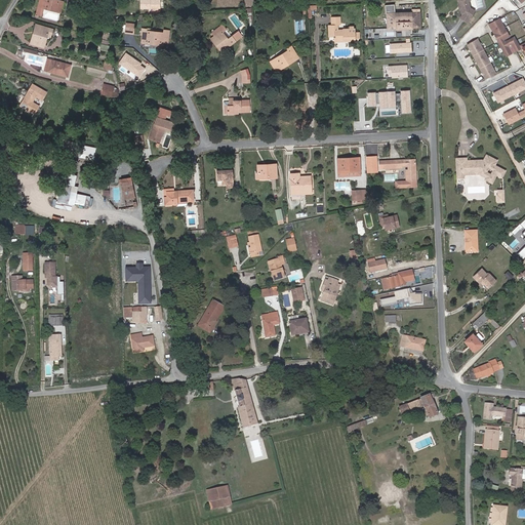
[(61,12),(63,2),(56,0),(39,0),(38,6),(43,8),(61,12)]
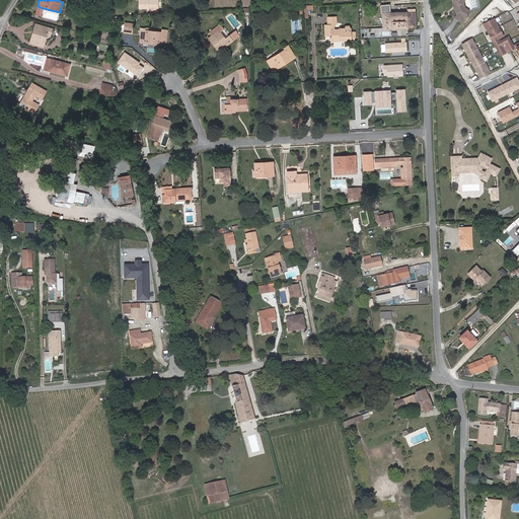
[(147,0),(138,0),(139,8),(154,8),(154,10),(156,10),(156,8),(158,8),(158,0),(148,0),(147,0)]
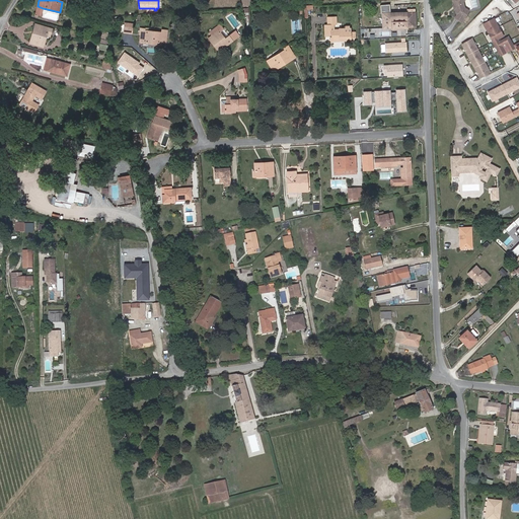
[(463,2),(464,0),(452,0),(454,5),(455,6),(455,8),(455,9),(456,14),(457,13),(454,17),(462,22),(466,14),(462,12),(464,7),(463,2)]
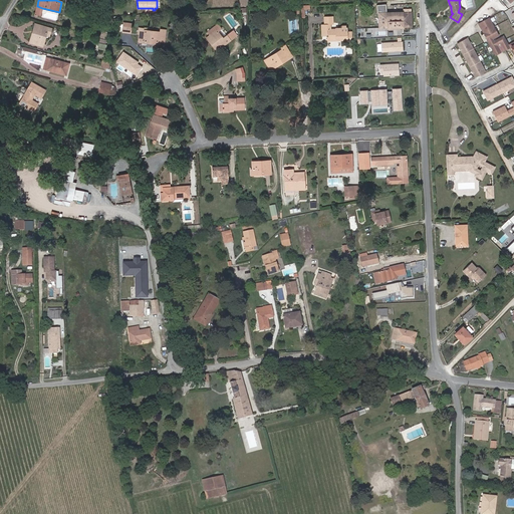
[(412,27),(412,12),(378,13),(379,28),(388,27),(388,28),(404,28),(404,27),(412,27)]
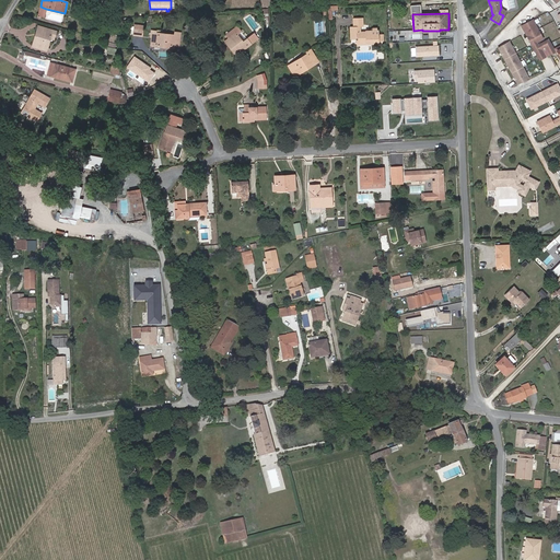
[(383,42),(383,34),(378,34),(378,31),(377,31),(377,28),(372,28),(372,31),(365,31),(365,32),(360,32),(360,26),(363,26),(363,18),(353,18),(353,26),(350,26),(351,39),(356,39),(357,43),(373,42),(383,42)]
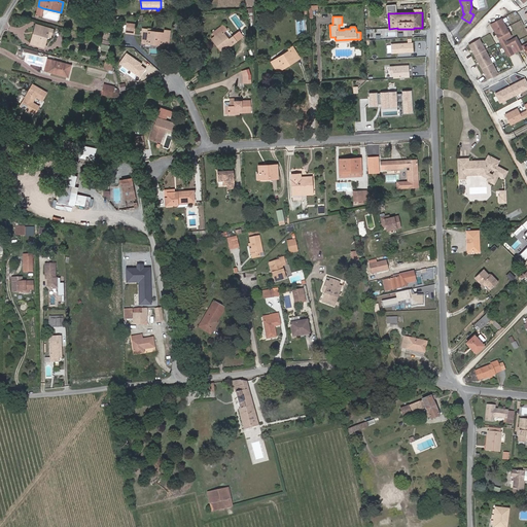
[(501,19),(491,24),(507,57),(514,54),(513,53),(517,50),(518,51),(524,48),(526,54),(526,41),(521,45),(516,35),(506,40),(505,38),(511,36),(501,19)]
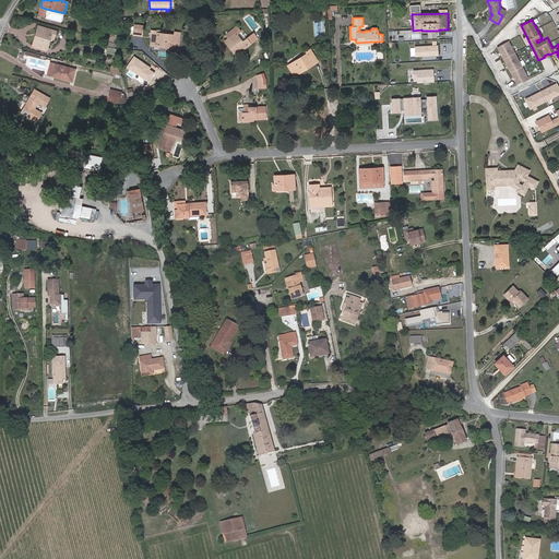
[(237,54),(253,40),(250,36),(242,42),(237,34),(245,28),(241,23),(226,35),(229,38),(227,40),(230,45),(232,44),(235,48),(234,49),(237,54)]
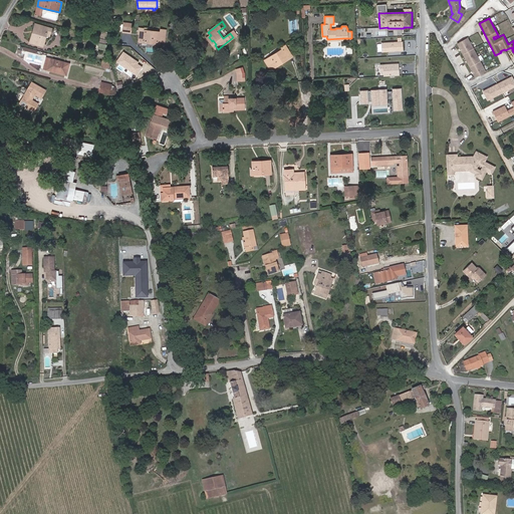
[(131,33),(132,24),(123,23),(122,32),(131,33)]
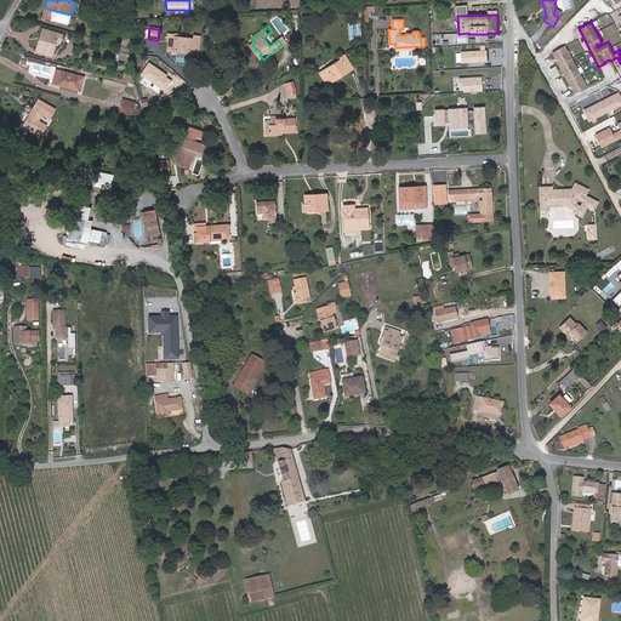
[(58,40),(61,35),(43,29),(40,36),(43,38),(39,50),(50,52),(53,40),(55,39),(58,40)]
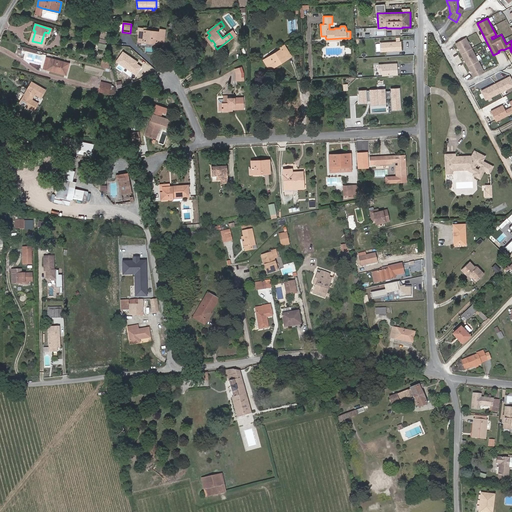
[(106,32),(92,28),(90,34),(104,38),(106,32)]
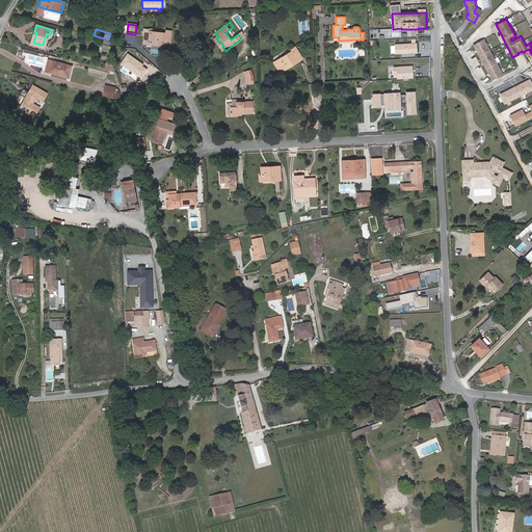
[(170,44),(171,31),(166,30),(165,33),(151,31),(149,31),(149,29),(143,29),(143,35),(144,35),(149,35),(148,43),(164,45),(164,43),(170,44)]
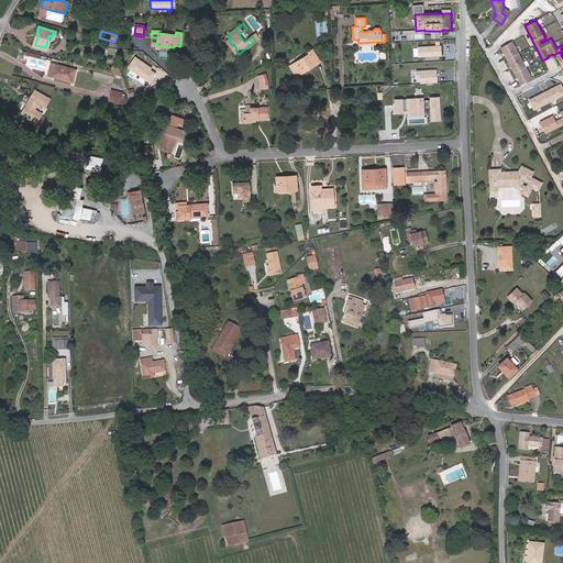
[(35,45),(39,34),(36,33),(33,46),(45,50),(45,47),(35,45)]
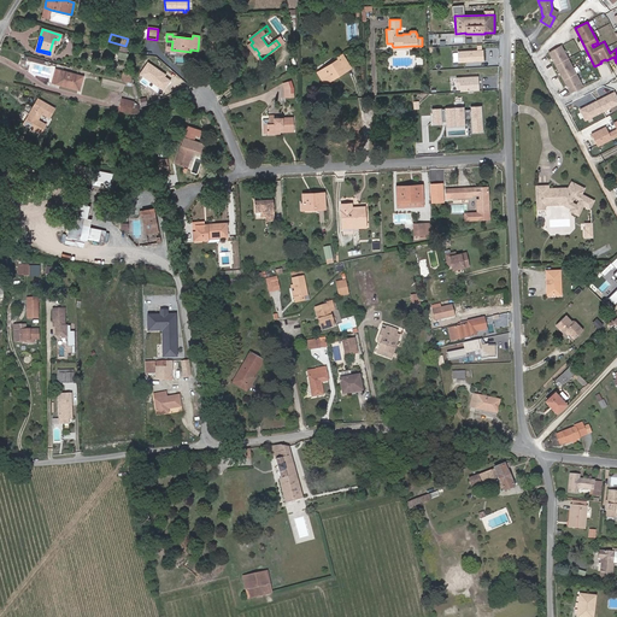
[(254,50),(251,45),(248,46),(259,60),(262,59),(258,54),(259,53),(256,48),(254,50)]
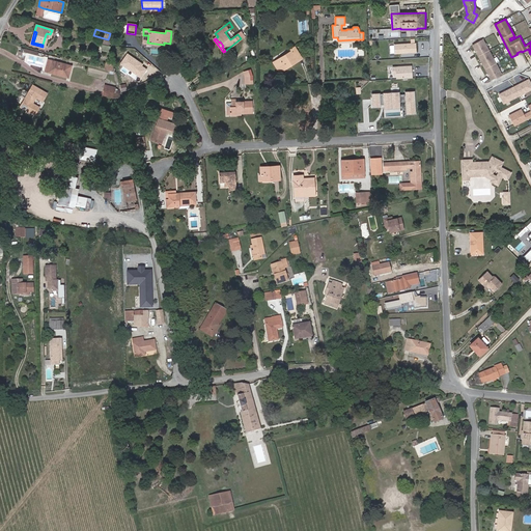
[(483,39),(473,46),(491,80),(501,74),(483,39)]
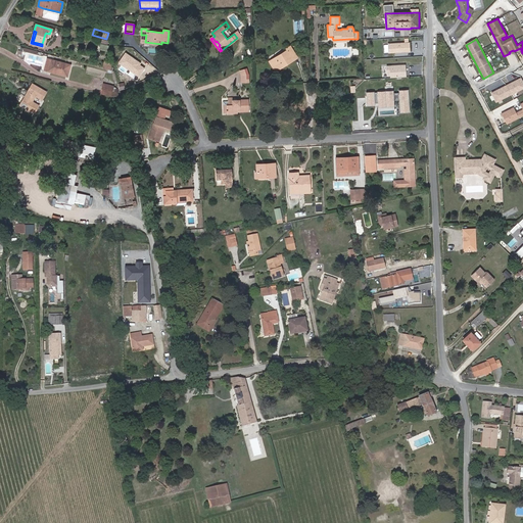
[(406,52),(406,43),(384,44),(384,53),(406,52)]
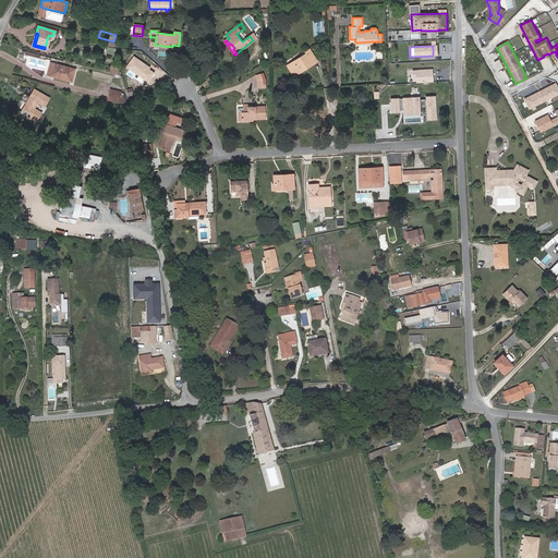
[(312,62),(316,60),(310,49),(305,52),(306,53),(288,65),(293,74),(304,67),(305,69),(313,64),(312,62)]
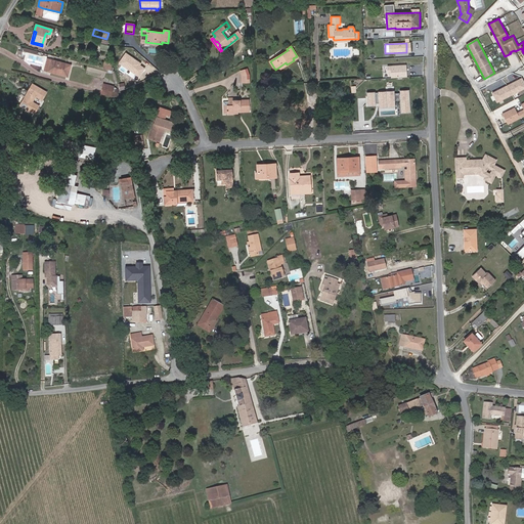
[(111,70),(113,62),(104,60),(102,68),(111,70)]
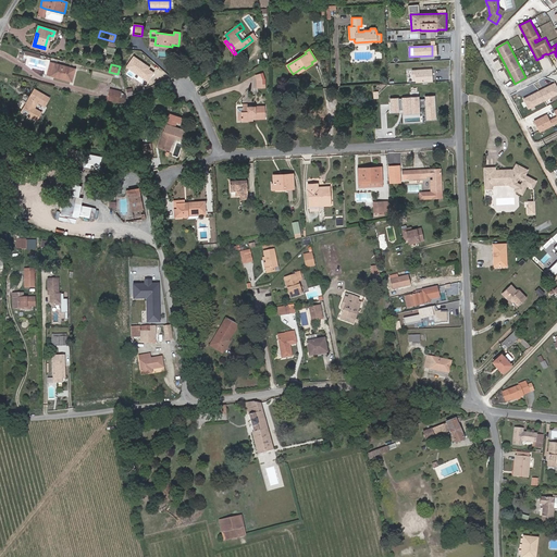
[(72,82),(74,71),(53,65),(50,75),(72,82)]
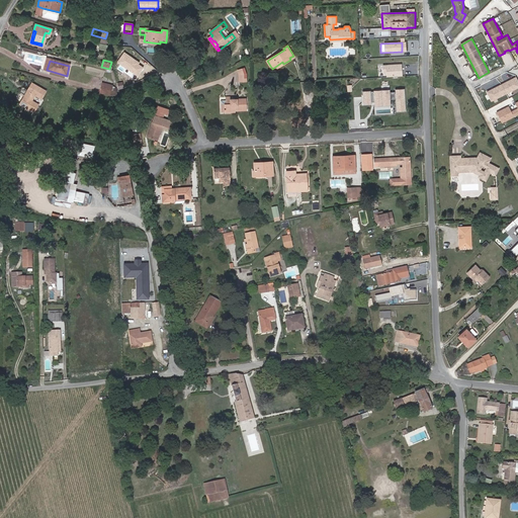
[(283,64),(282,62),(272,69),(273,71),(283,64)]
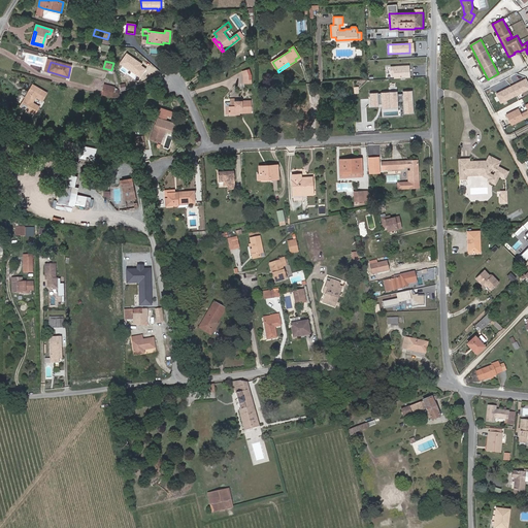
[(394,72),(394,77),(410,77),(410,65),(391,65),(391,72),(394,72)]
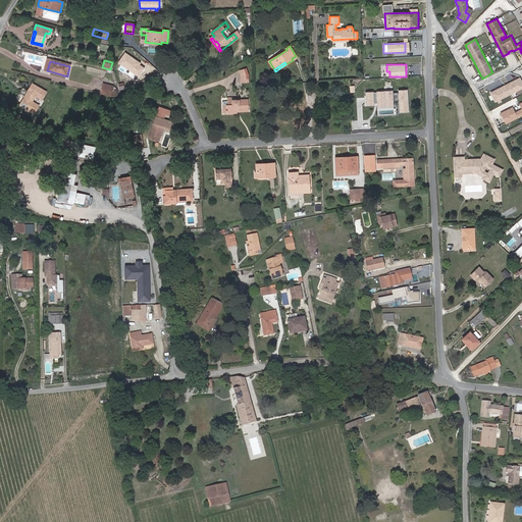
[(521,80),(521,76),(490,92),(496,102),(521,89),(521,80)]
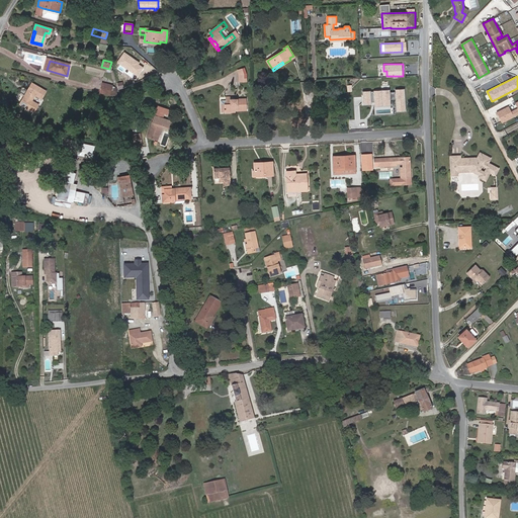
[(46,91),(31,83),(20,103),(33,112),(37,105),(31,101),(34,95),(41,99),(46,91)]
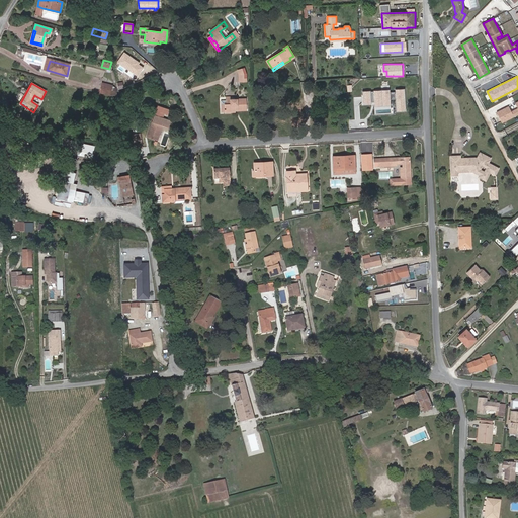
[(109,96),(112,86),(102,83),(100,93),(109,96)]
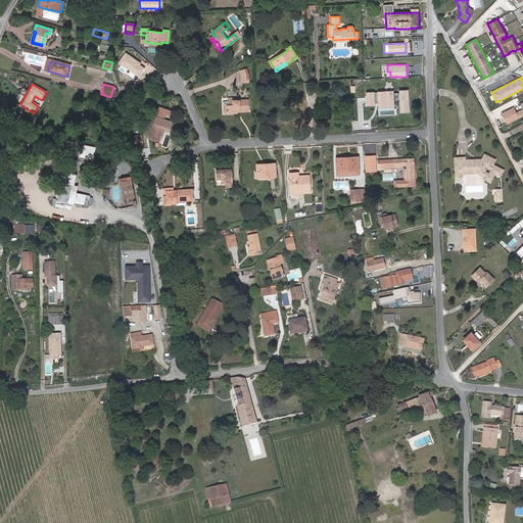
[(410,89),(400,89),(400,111),(410,111),(410,89)]
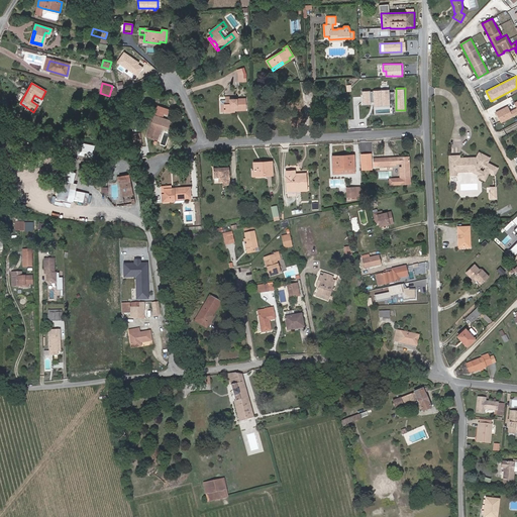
[(390,89),(363,90),(363,104),(374,104),(374,105),(391,104),(390,98),(395,98),(395,91),(390,91),(390,89)]
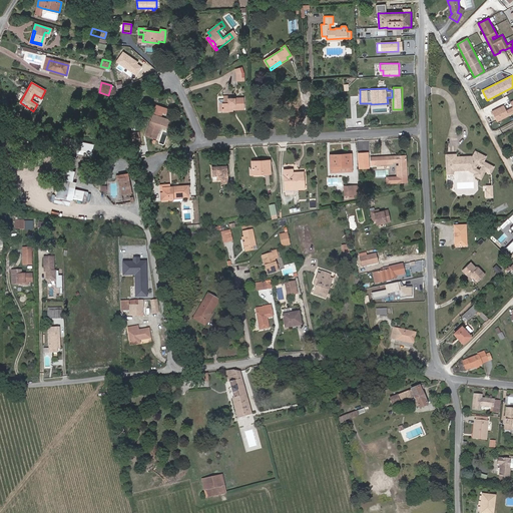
[(244,108),(243,98),(228,98),(228,99),(228,103),(222,103),(222,111),(233,111),(233,109),(236,109),(235,108),(244,108)]
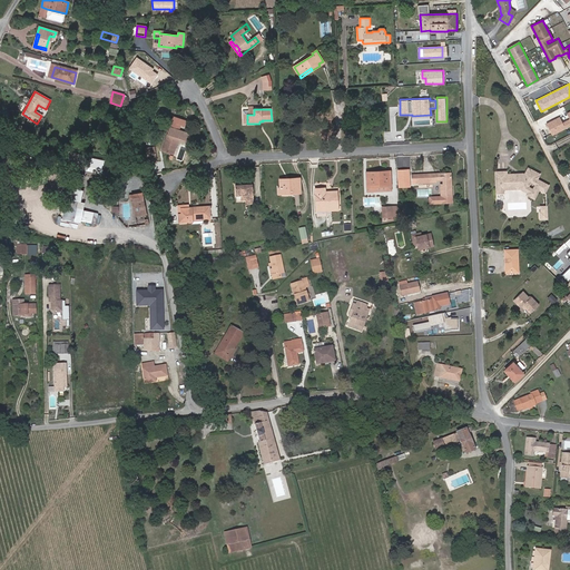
[(552,134),(569,126),(569,110),(567,111),(569,118),(562,121),(560,117),(547,123),(552,134)]
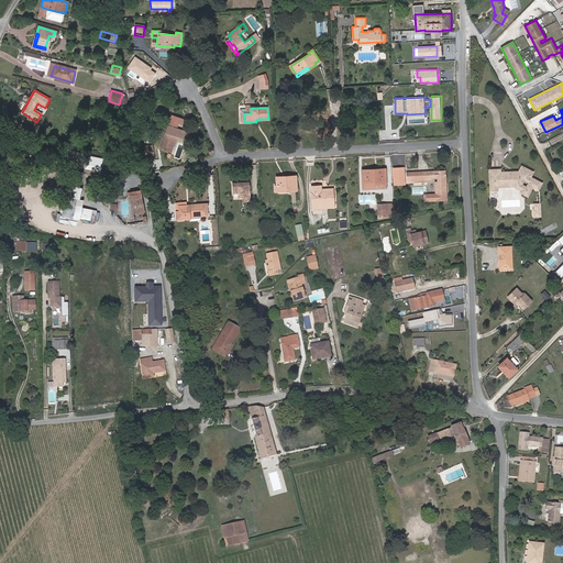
[(184,139),(186,131),(177,129),(178,124),(183,125),(184,119),(170,114),(169,120),(167,124),(169,125),(167,133),(165,133),(159,148),(170,153),(173,147),(170,146),(175,135),(184,139)]
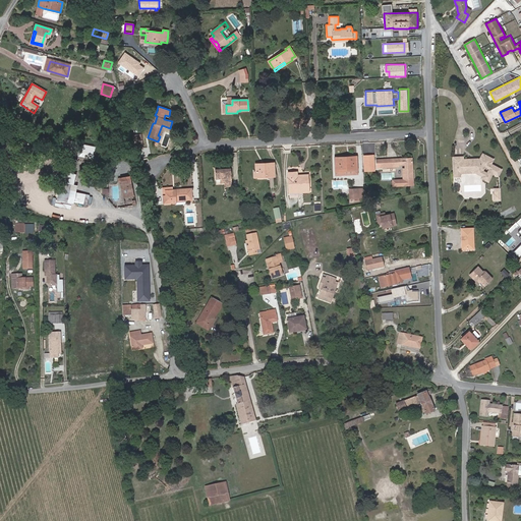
[(170,128),(162,125),(158,135),(160,136),(163,128),(169,130),(170,128)]
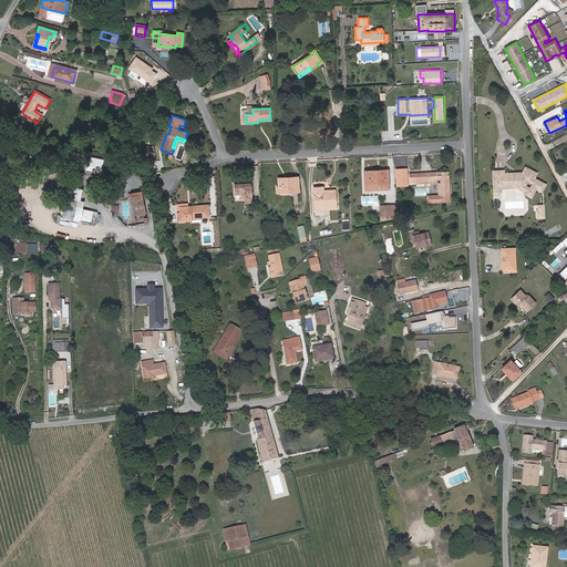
[(154,155),(153,145),(150,146),(144,147),(146,156),(154,155)]
